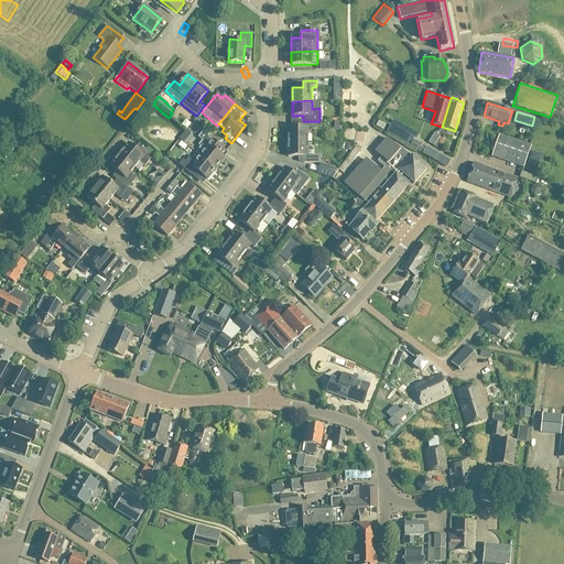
[(379,120),(387,125),(390,119),(382,115),(379,120)]
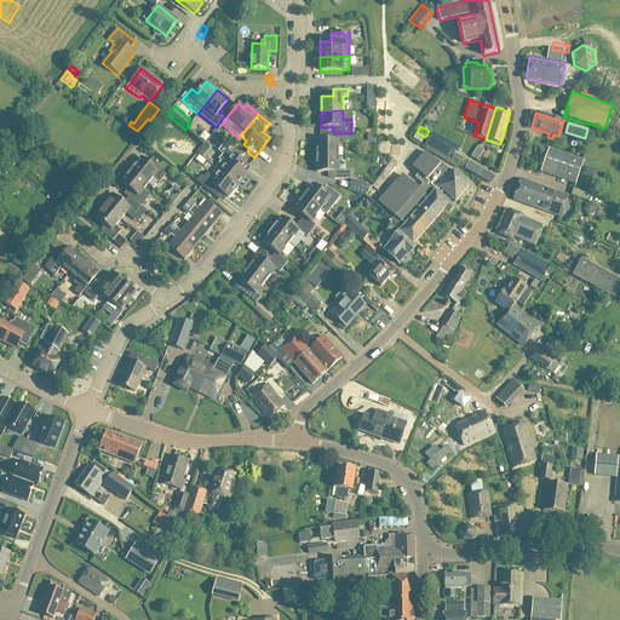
[(395,130),(383,130),(383,143),(395,143),(395,130)]
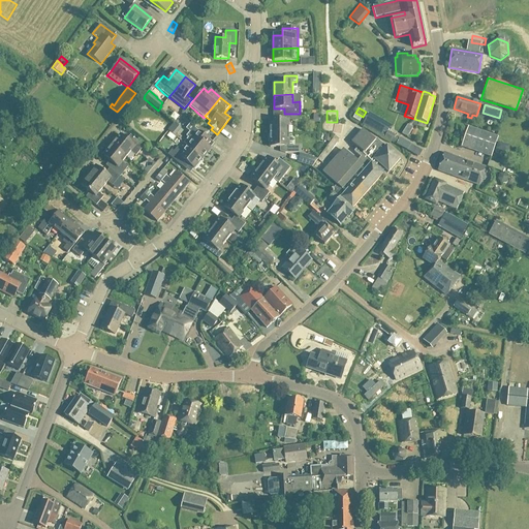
[(297,114),(284,114),(284,120),(270,120),(270,133),(288,133),(288,120),(297,120),(297,114)]
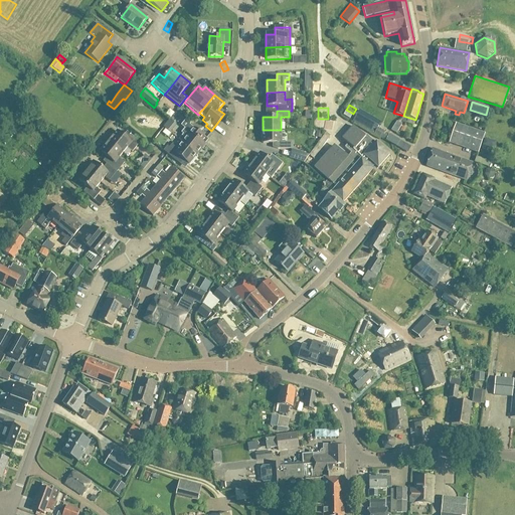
[(198,132),(190,126),(185,121),(181,126),(185,129),(181,133),(183,134),(179,140),(182,143),(196,154),(204,145),(199,141),(203,136),(198,132)]
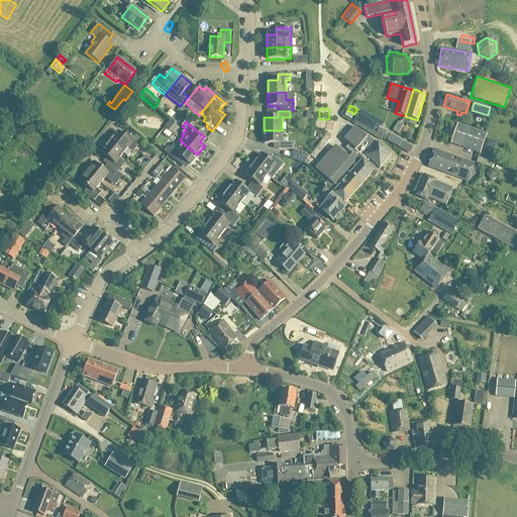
[(194,123),(191,126),(199,132),(201,129),(194,123)]
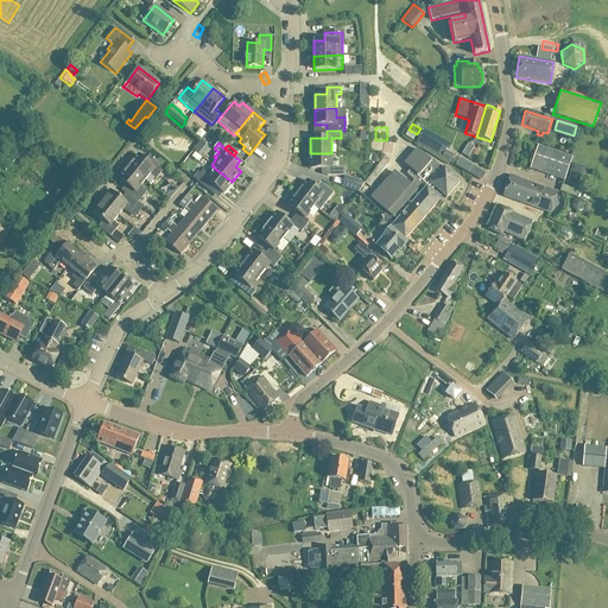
[(529,169),(564,181),(572,157),(537,145),(529,169)]
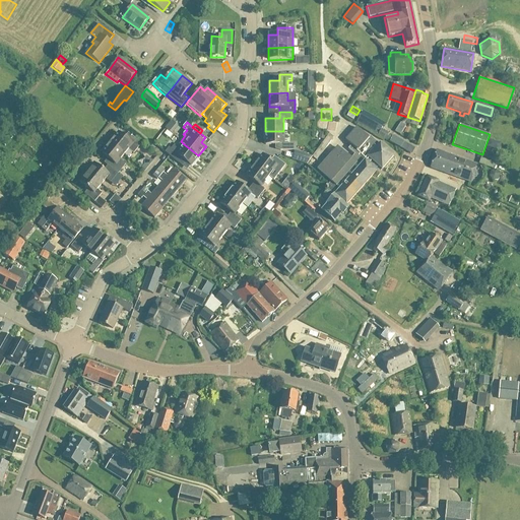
[(331,153),(317,170),(330,182),(325,188),(329,191),(329,192),(333,187),(337,190),(333,195),(345,205),(379,168),(381,170),(393,156),(380,143),(379,144),(370,136),(368,138),(355,127),(344,140),(350,145),(347,148),(354,154),(350,158),(338,148),(332,154),(331,153)]
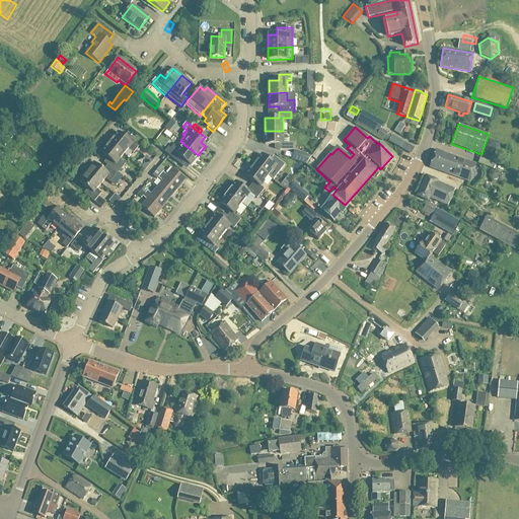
[(380,129),(376,135),(383,139),(387,141),(390,137),(391,135),(380,129)]
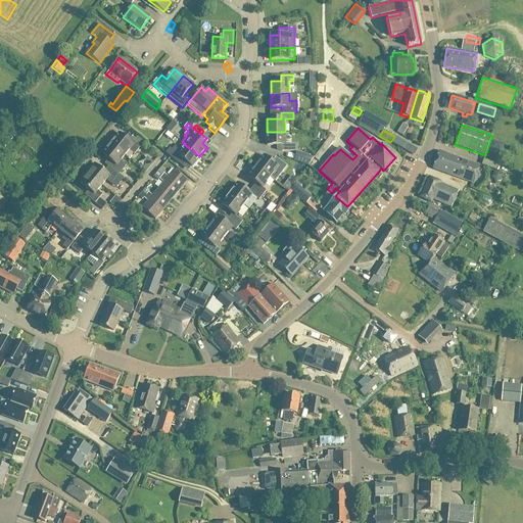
[(285,144),(285,132),(267,132),(267,145),(276,145),(277,149),(281,151),(294,151),(294,144),(285,144)]
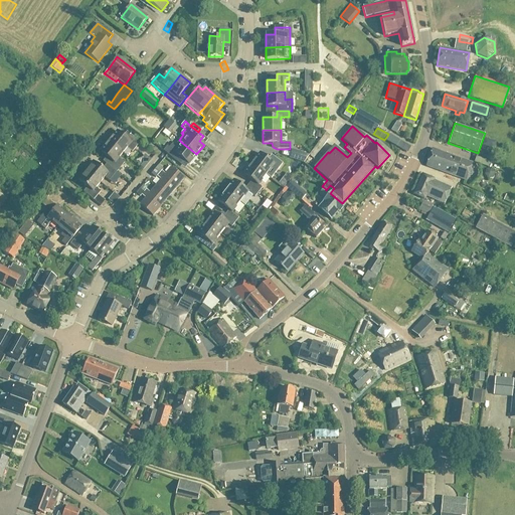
[(117,132),(109,142),(123,153),(127,148),(132,151),(139,142),(126,132),(123,137),(117,132)]
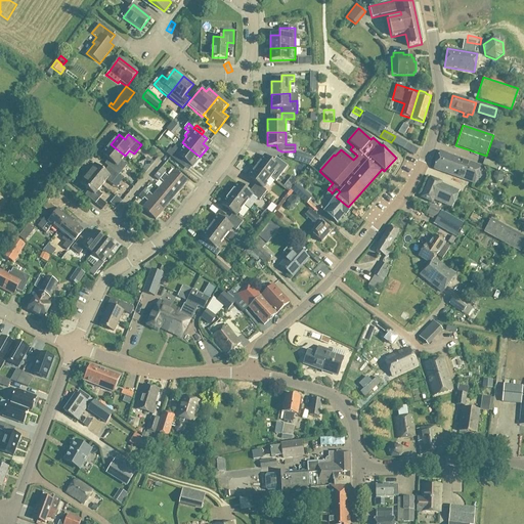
[(336,138),(332,135),(314,158),(318,162),(336,138)]
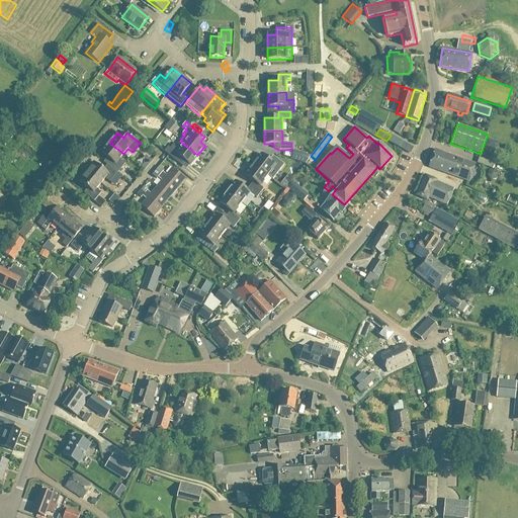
[(390,137),(386,141),(399,148),(410,154),(413,148),(402,142),(391,135),(390,137)]
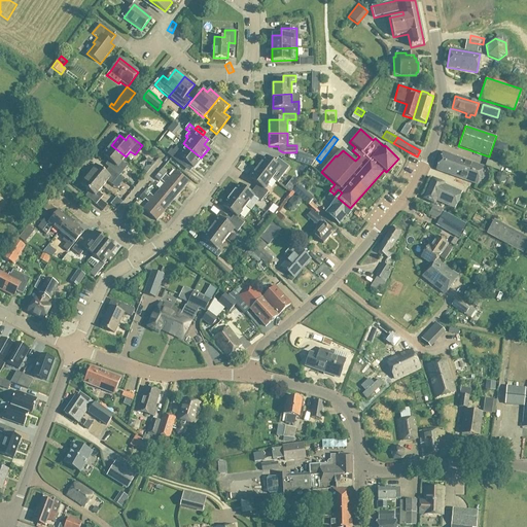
[(126,156),(111,145),(103,155),(109,161),(105,165),(108,168),(115,173),(118,176),(127,166),(121,162),(126,156)]
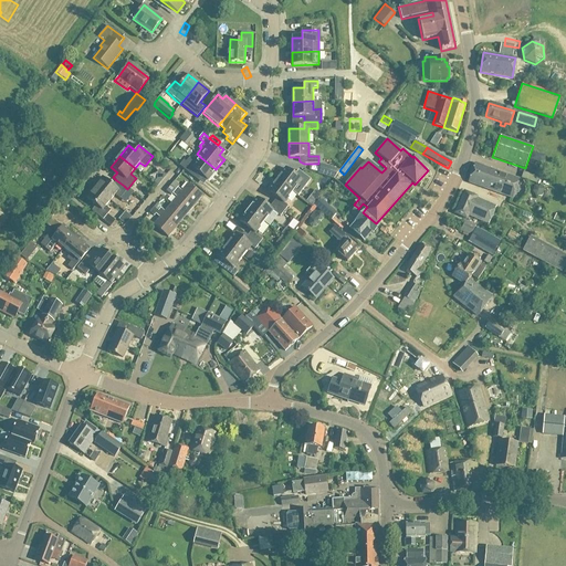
[(184,161),(180,166),(192,177),(197,171),(207,180),(216,169),(200,157),(196,163),(190,158),(186,163),(184,161)]
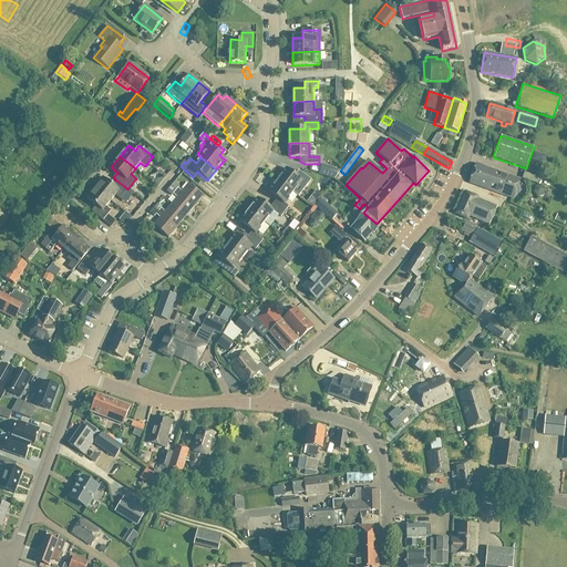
[(519,179),(476,164),(470,183),(494,192),(513,198),(519,179)]
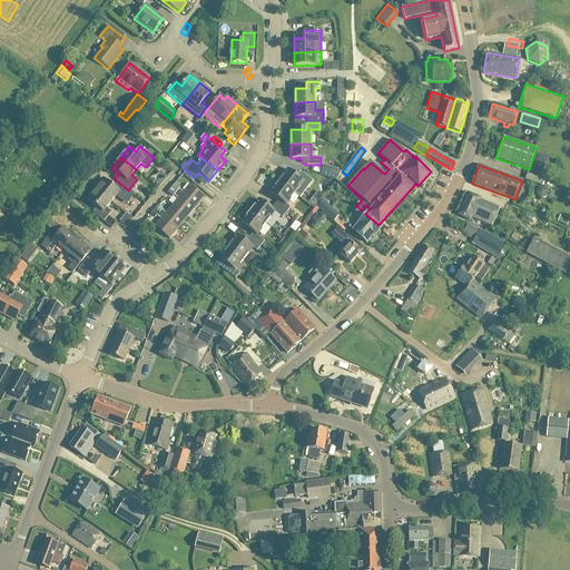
[(158,175),(164,179),(172,170),(166,166),(158,175)]
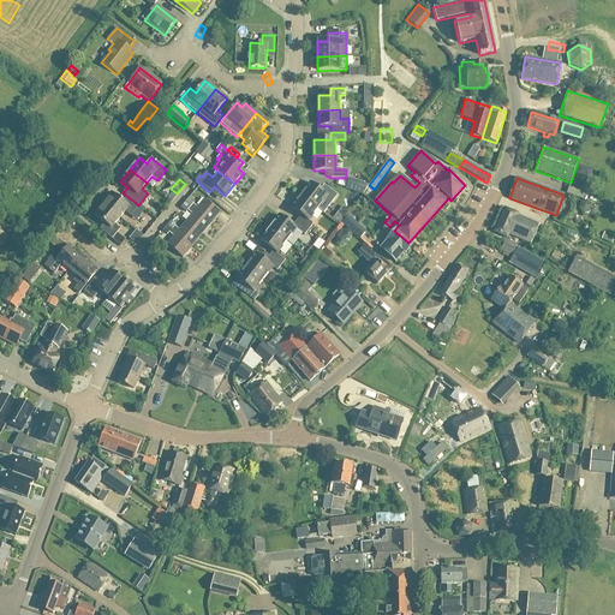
[(369,185),(348,179),(346,189),(363,195),(369,185)]
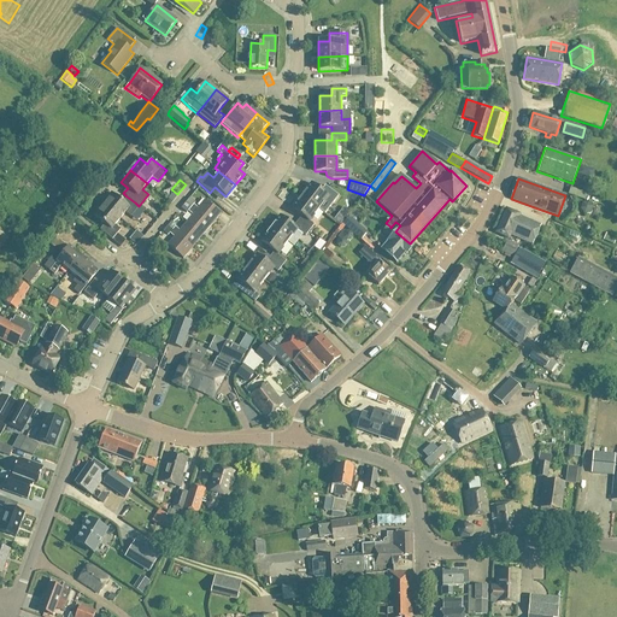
[(338,197),(336,195),(324,186),(321,192),(311,184),(301,197),(318,210),(324,215),(338,197)]
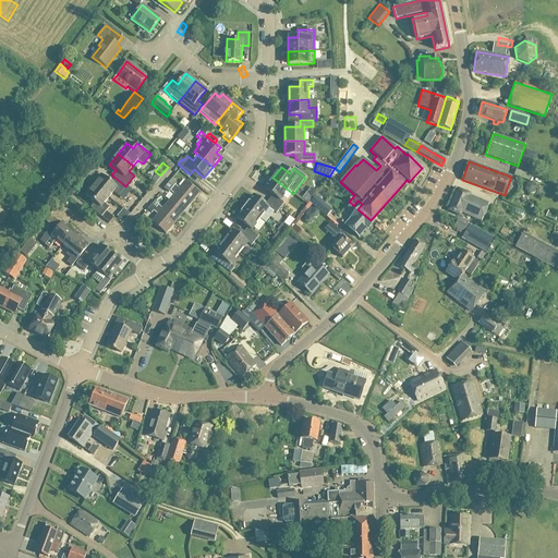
[(122,183),(114,178),(110,183),(100,174),(93,184),(108,197),(113,192),(118,196),(125,186),(122,183)]
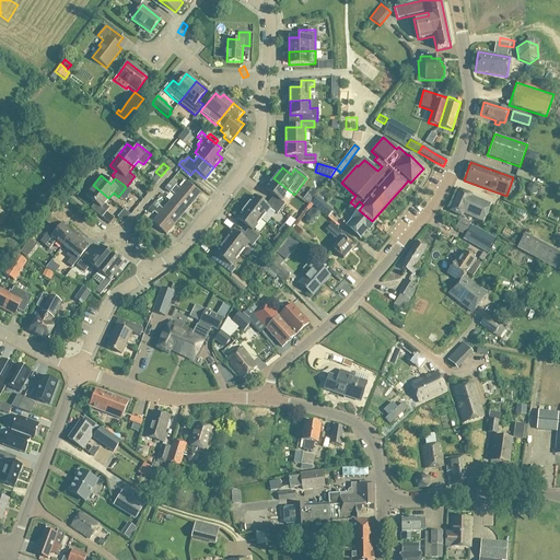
[(289,190),(273,178),(265,189),(273,196),(269,200),(280,209),(284,205),(280,201),(289,190)]
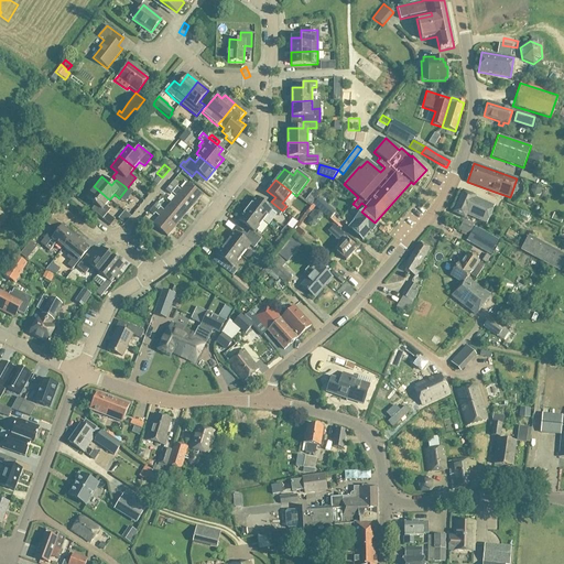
[(187,183),(181,191),(176,187),(174,190),(193,206),(202,195),(187,183)]
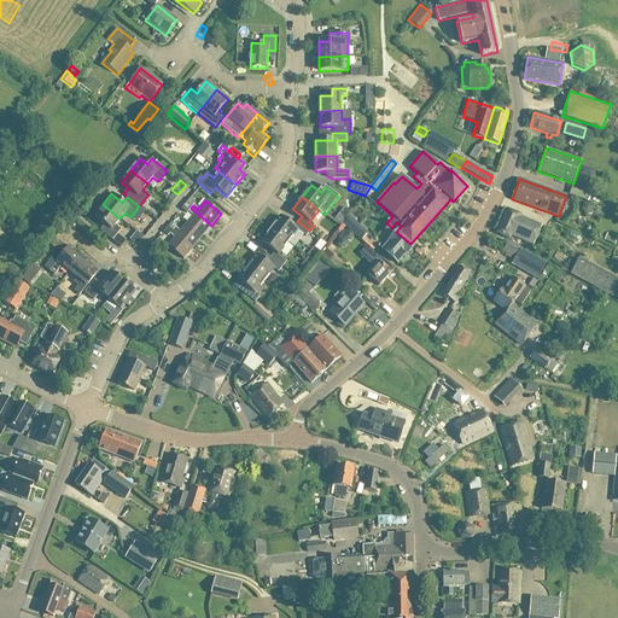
[(120,219),(103,204),(93,216),(104,225),(99,231),(111,240),(120,248),(126,242),(123,239),(124,238),(121,235),(120,237),(116,234),(120,229),(115,226),(120,219)]
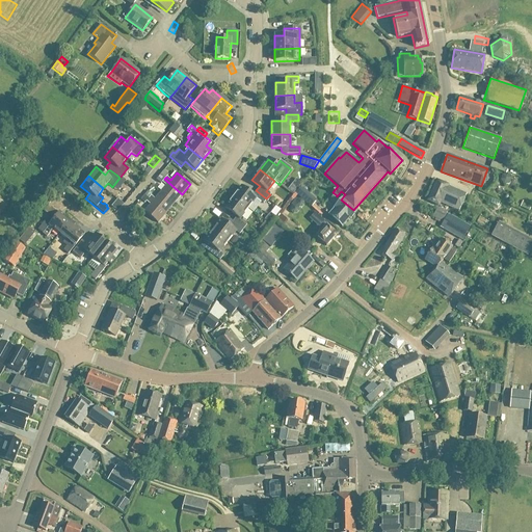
[(165,186),(160,192),(174,204),(182,194),(164,179),(161,182),(165,186)]
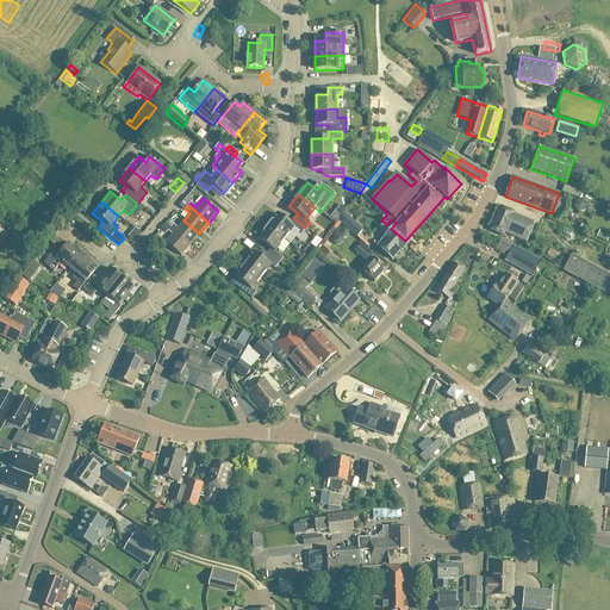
[(512,213),(500,207),(490,230),(503,236),(504,232),(526,241),(534,223),(512,213)]
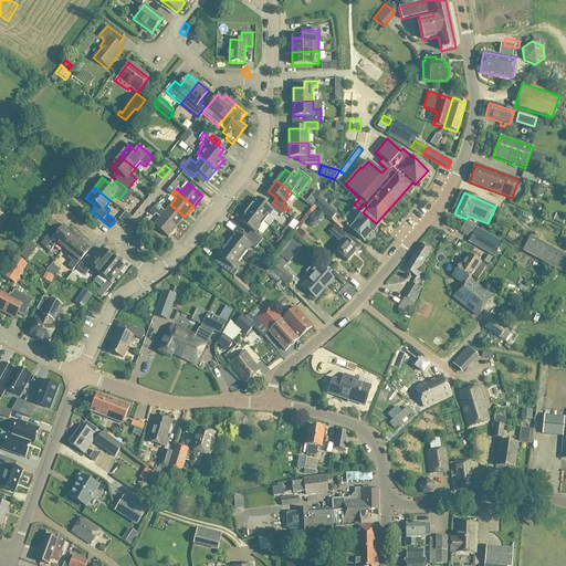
[(322,199),(336,211),(342,206),(327,194),(322,199)]
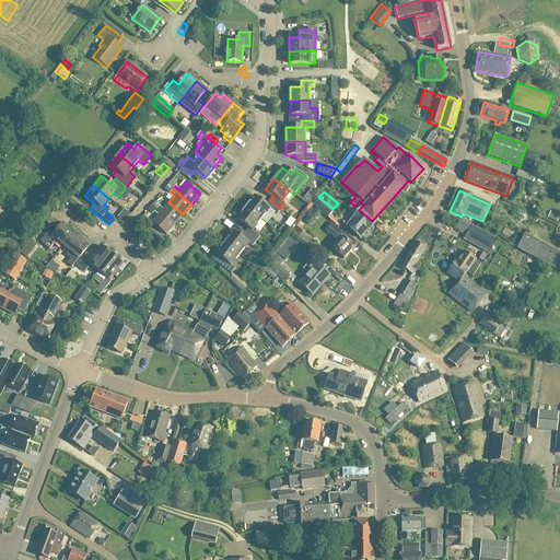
[(327,218),(333,210),(316,196),(311,203),(327,218)]
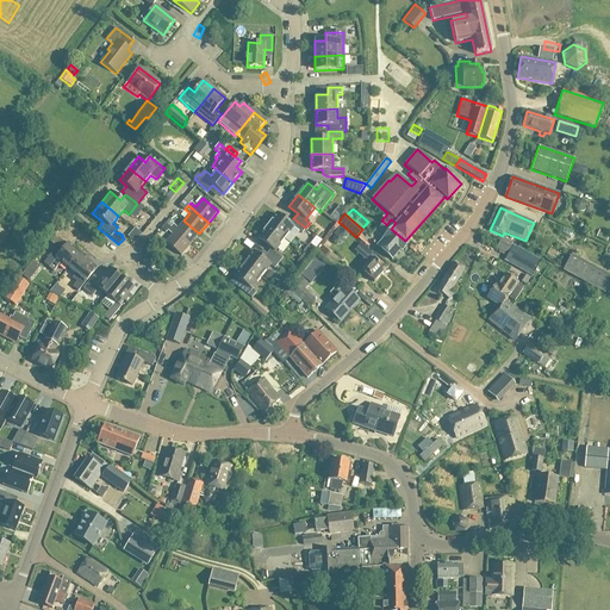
[(267,226),(284,240),(293,226),(302,232),(305,228),(293,218),(290,224),(277,215),(267,226)]
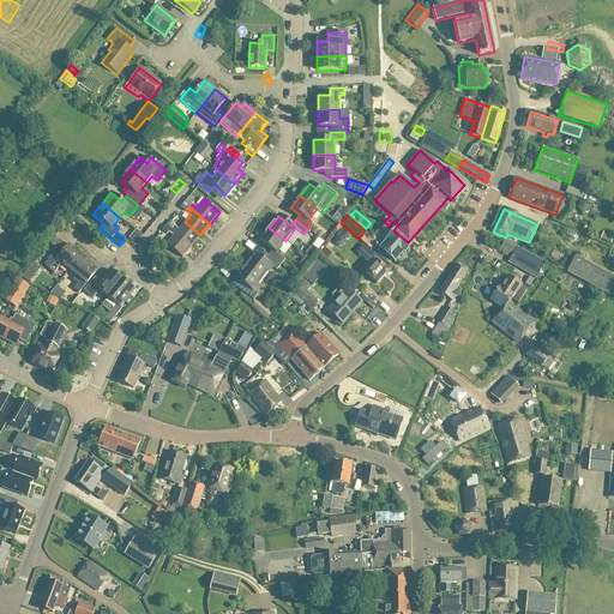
[(389,236),(379,248),(395,262),(402,253),(403,254),(410,246),(408,242),(393,230),(398,224),(393,221),(389,227),(389,226),(384,232),(389,236)]
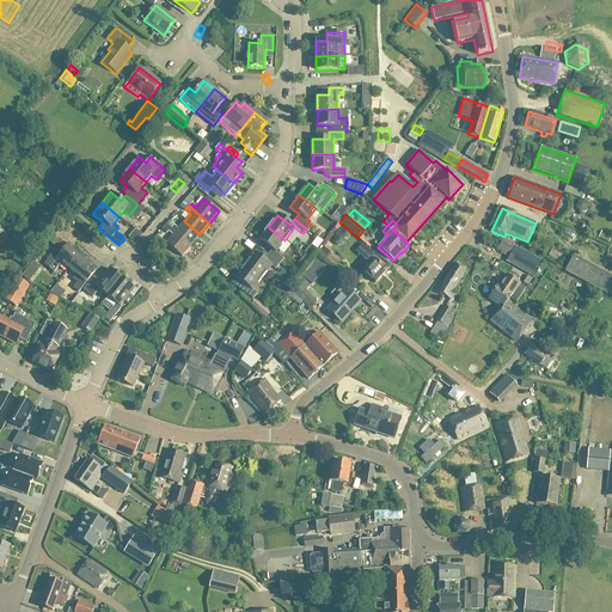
[(173,225),(170,228),(190,245),(200,234),(184,221),(178,228),(173,225)]
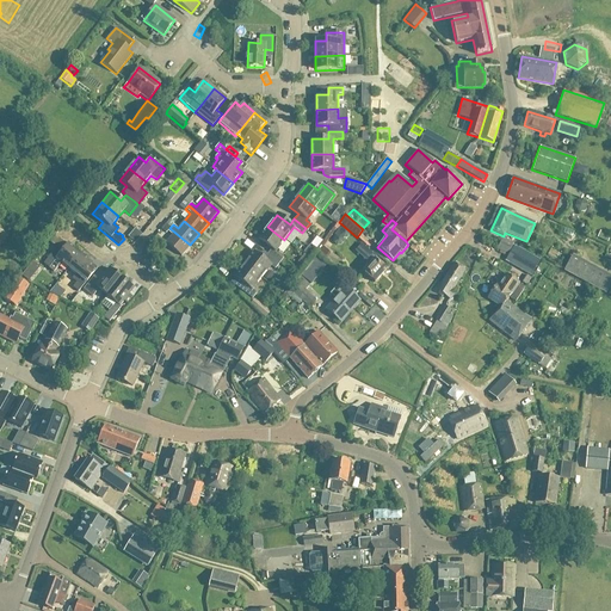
[(371,222),(365,227),(370,234),(377,229),(371,222)]
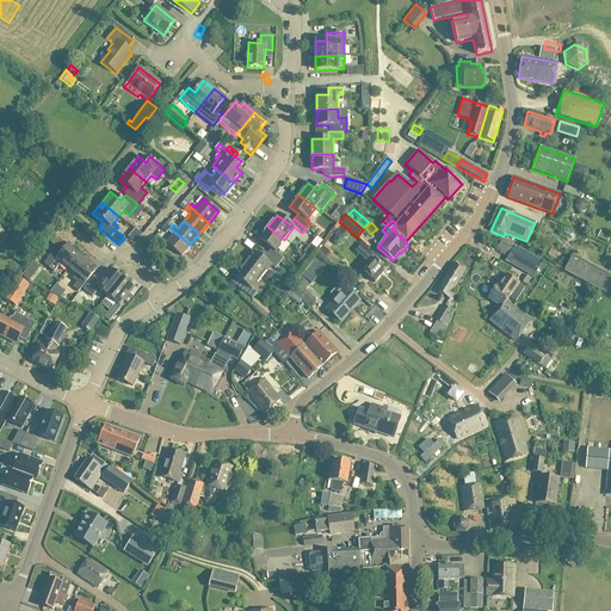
[(170,228),(166,224),(161,229),(166,233),(167,232),(172,235),(166,244),(180,257),(190,245),(170,228)]
